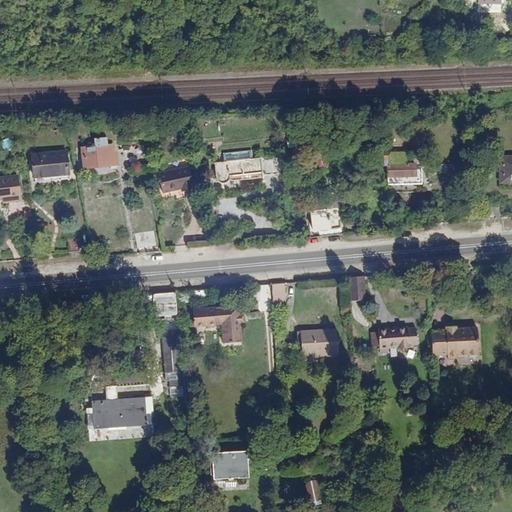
[(288,149),(304,143),(302,137),(286,143),(288,149)]
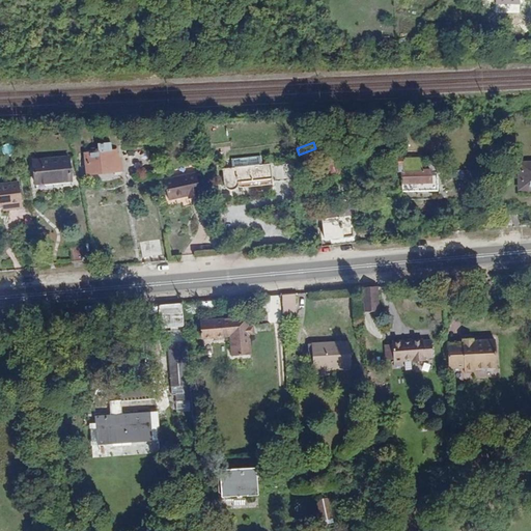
[(115,150),(86,154),(88,174),(114,171),(113,161),(116,161),(115,150)]
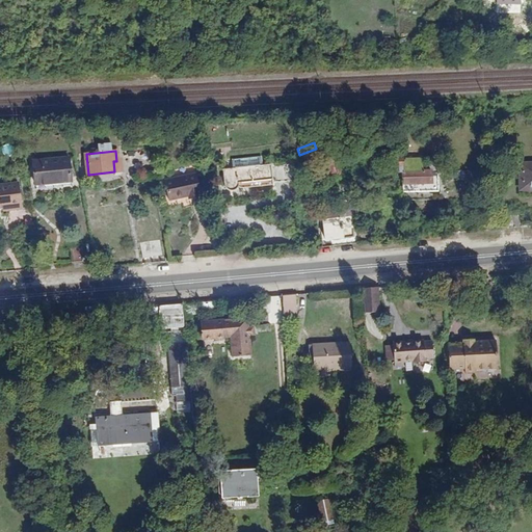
[(402,191),(425,191),(425,188),(436,187),(436,171),(419,171),(419,160),(401,160),(401,153),(393,153),(393,174),(401,174),(402,191)]
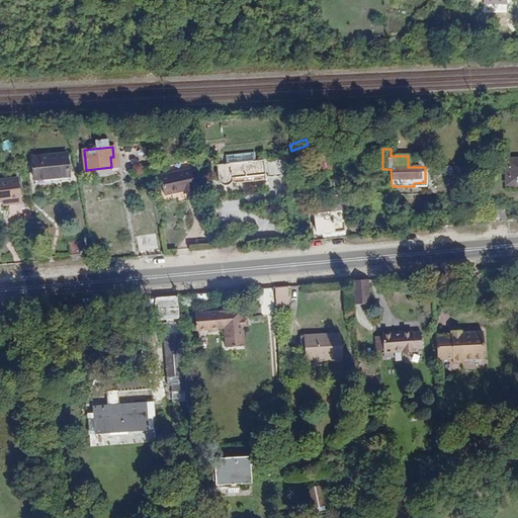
[(31,157),(33,179),(70,177),(68,154),(31,157)]
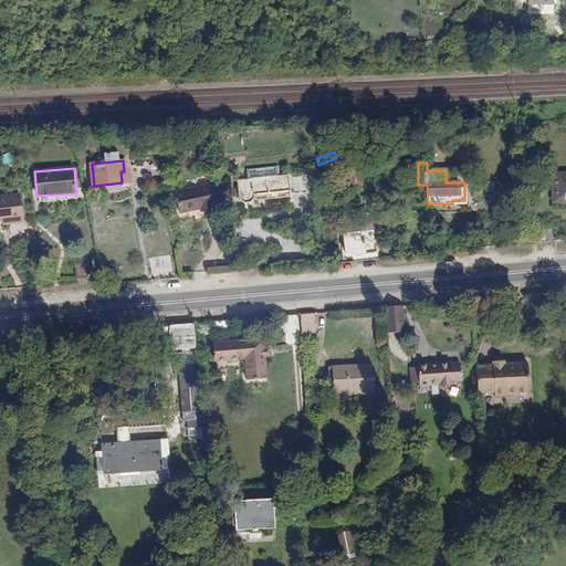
[(253,198),(253,195),(290,190),(287,173),(253,177),(253,175),(247,176),(247,178),(237,179),(239,199),(242,202),(248,202),(250,201),(251,200),(253,198)]
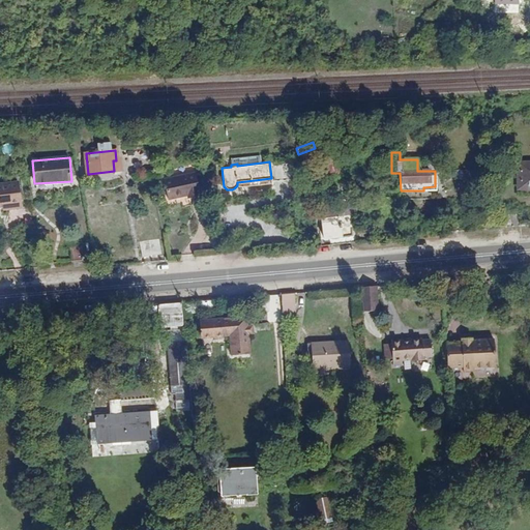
[(294,179),(292,162),(273,163),(275,180),(294,179)]
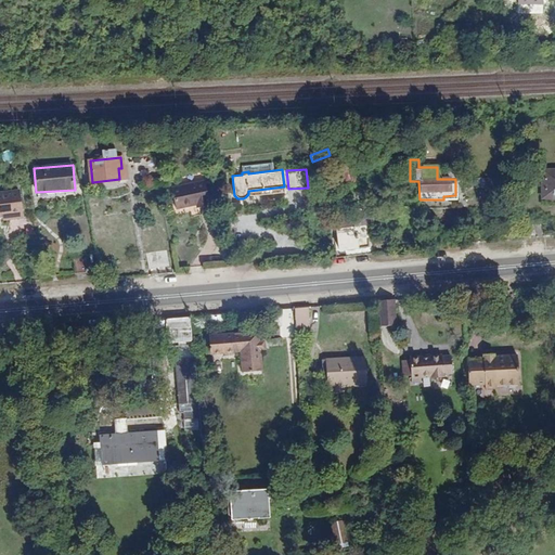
[(554,170),(541,170),(541,199),(554,198),(554,170)]
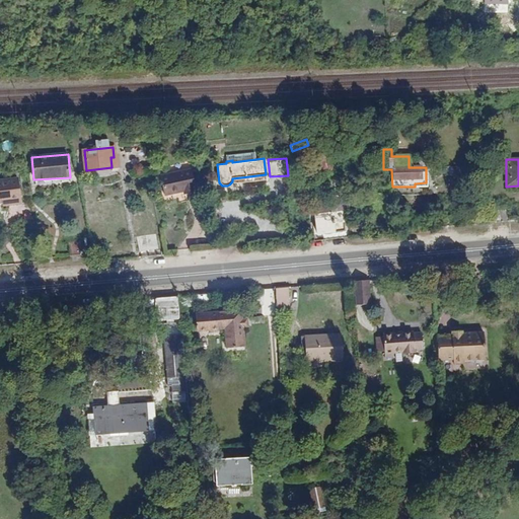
[(160,175),(164,195),(183,190),(184,194),(195,192),(194,188),(196,188),(192,168),(160,175)]
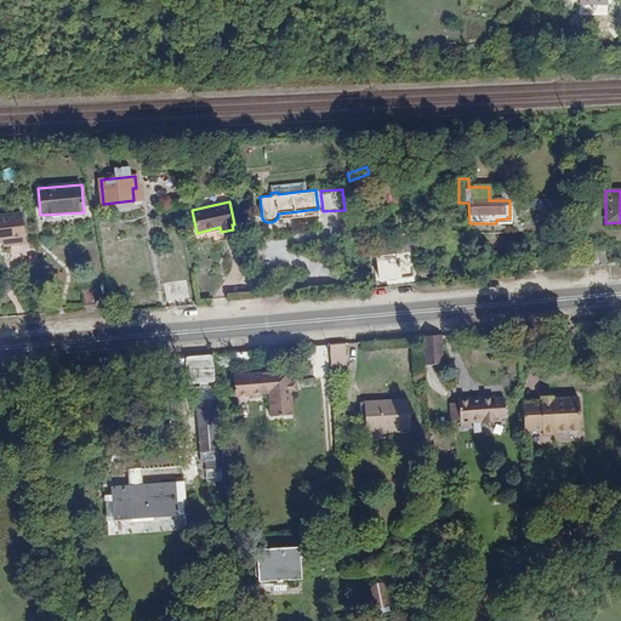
[(26,243),(21,212),(0,215),(0,241),(9,240),(10,245),(26,243)]
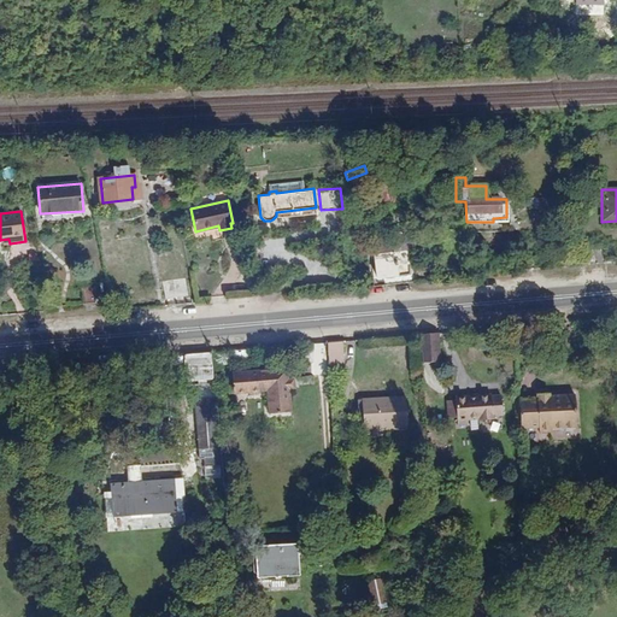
[(374,254),(376,278),(410,275),(407,259),(416,258),(412,231),(391,235),(393,252),(374,254)]
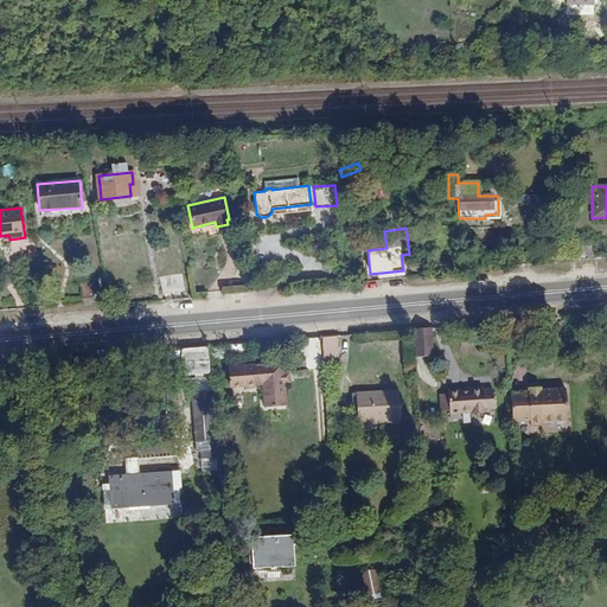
[(582,243),(583,261),(596,259),(595,242),(582,243)]
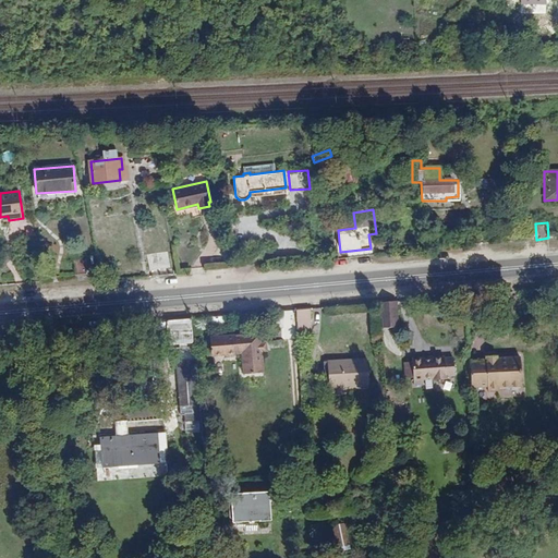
[(477,244),(492,243),(490,228),(476,229),(477,244)]
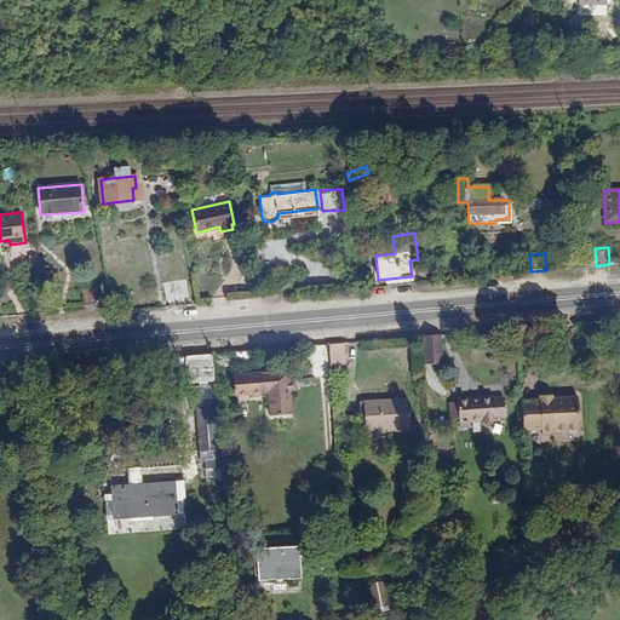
[(164,283),(166,300),(188,297),(185,280),(164,283)]
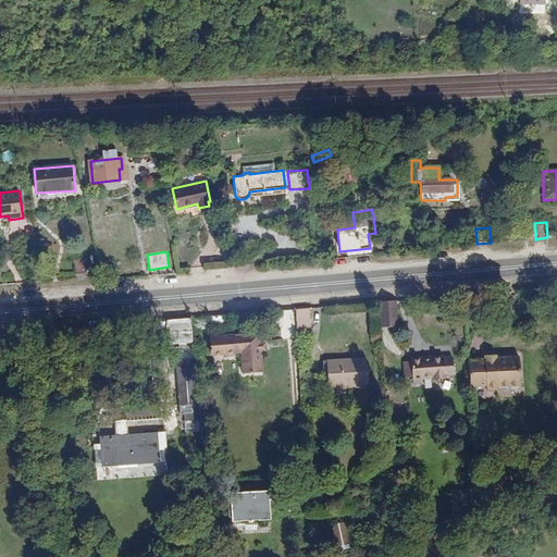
[(88,259),(74,260),(75,274),(89,273),(88,259)]
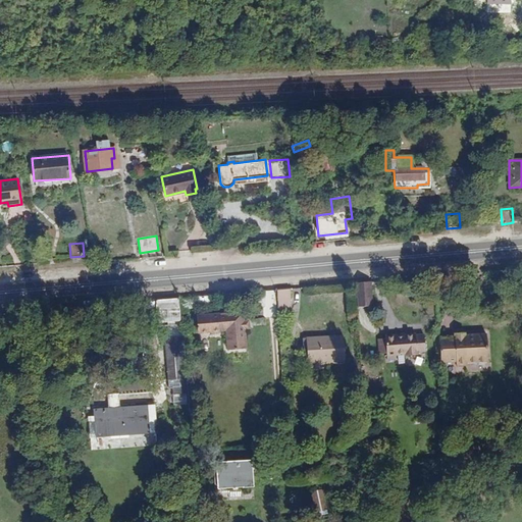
[(488,281),(497,280),(497,271),(488,271),(488,281)]
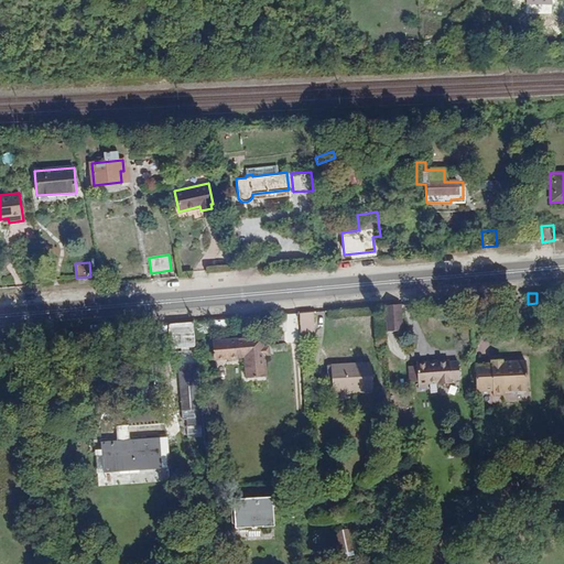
[(383,305),(384,328),(400,327),(398,304),(383,305)]
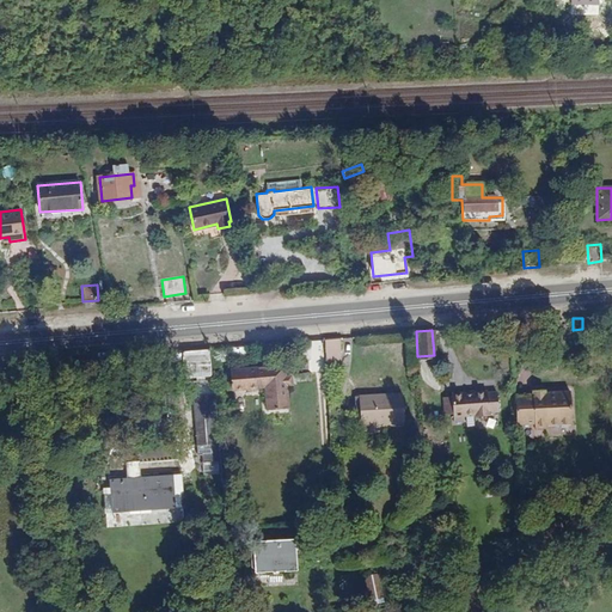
[(325,352),(337,352),(336,338),(325,340),(325,352)]
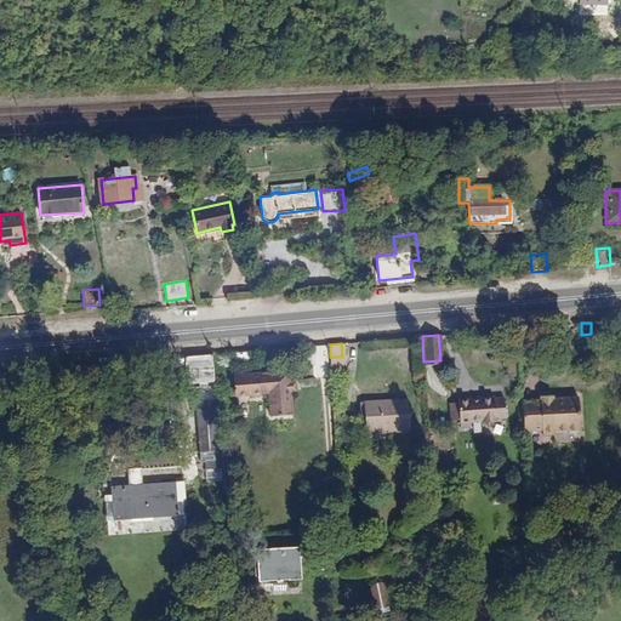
[(215,354),(216,366),(240,365),(239,352),(215,354)]
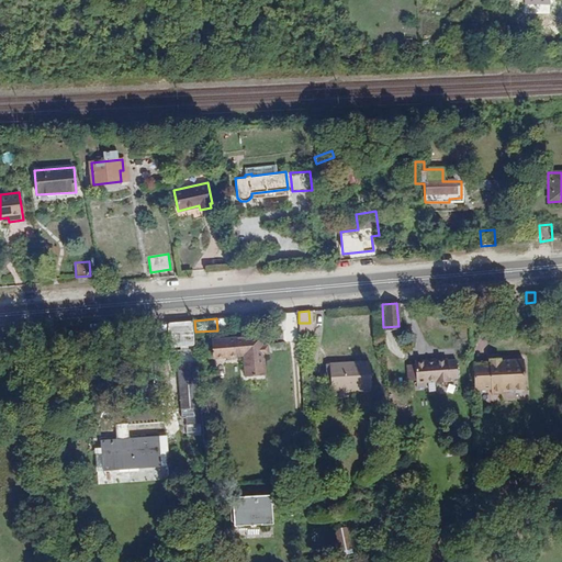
[(194,343),(193,324),(190,321),(169,323),(167,326),(169,345),(171,347),(192,346),(194,343)]
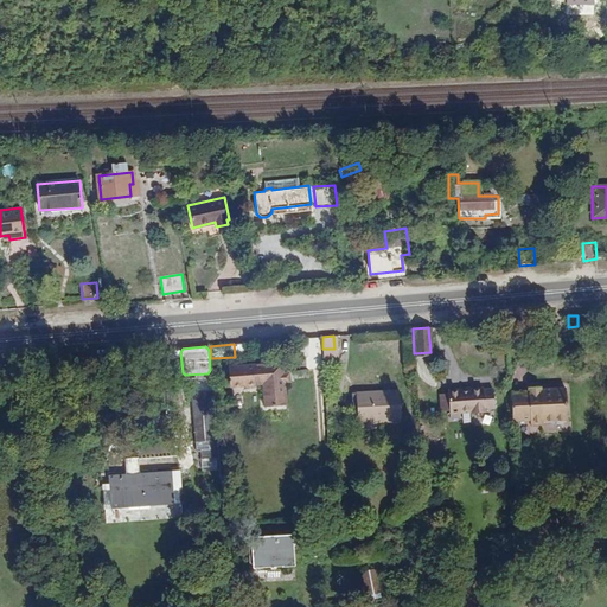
[(336,364),(334,349),(323,349),(324,365),(336,364)]
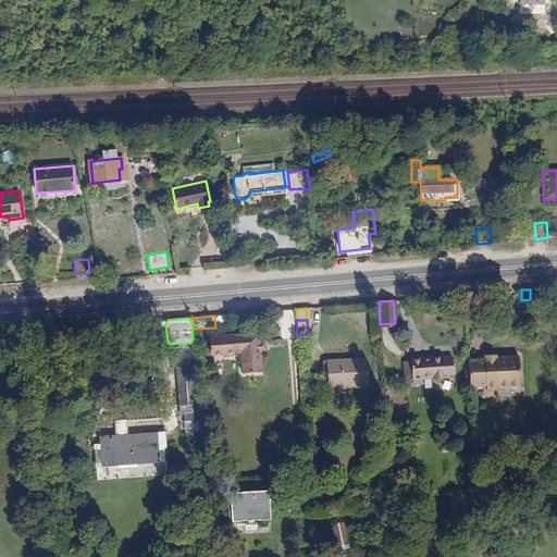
[(260,373),(257,334),(212,337),(213,355),(235,354),(237,375),(260,373)]
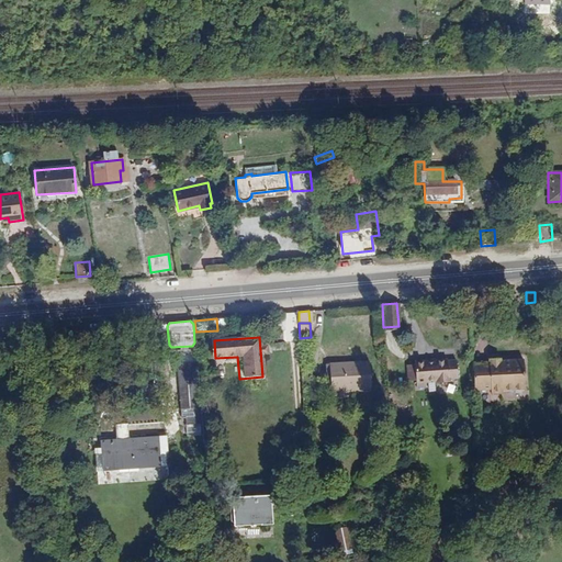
[(179,361),(194,361),(194,349),(179,349),(179,361)]
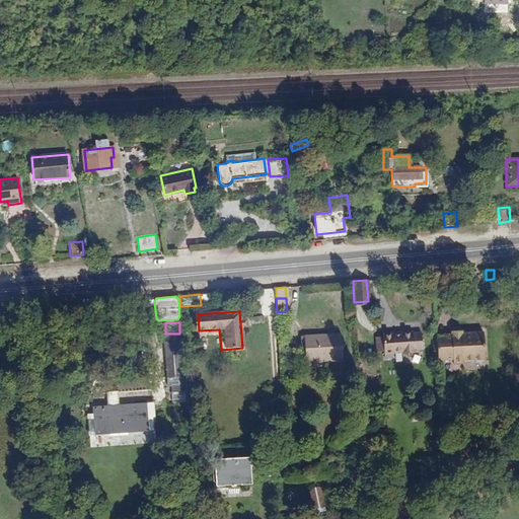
[(486,330),(438,330),(438,361),(486,361),(486,330)]
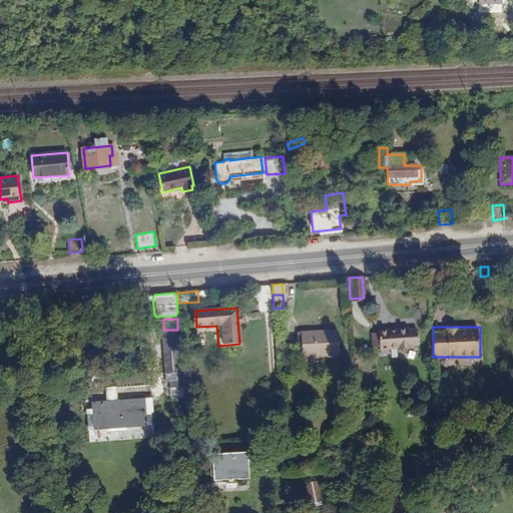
[(379,331),(379,333),(380,347),(380,353),(389,353),(388,348),(398,347),(398,350),(410,349),(409,345),(418,344),(416,329),(408,330),(408,328),(379,331)]
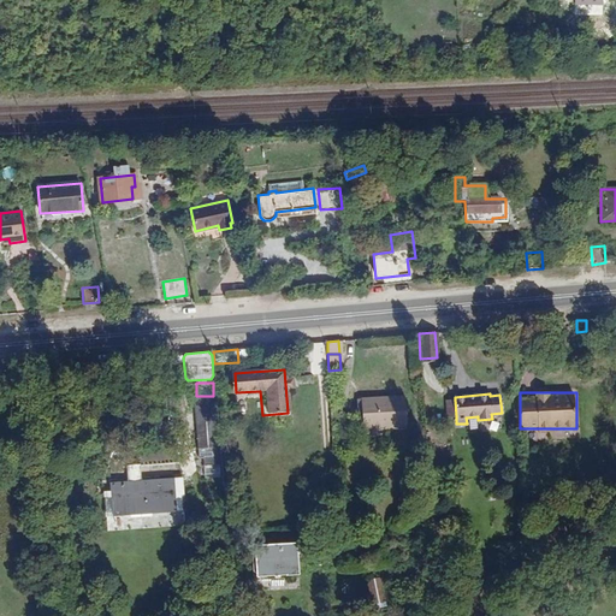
[(407,426),(404,395),(361,398),(363,425),(385,424),(385,427),(407,426)]
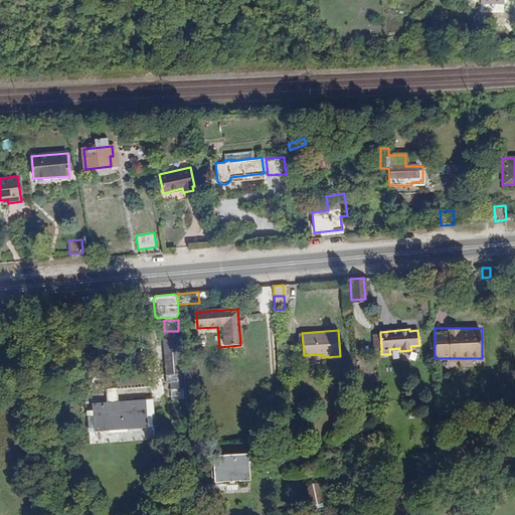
[(170,382),(171,388),(184,388),(180,331),(162,333),(165,375),(177,374),(177,381),(170,382)]
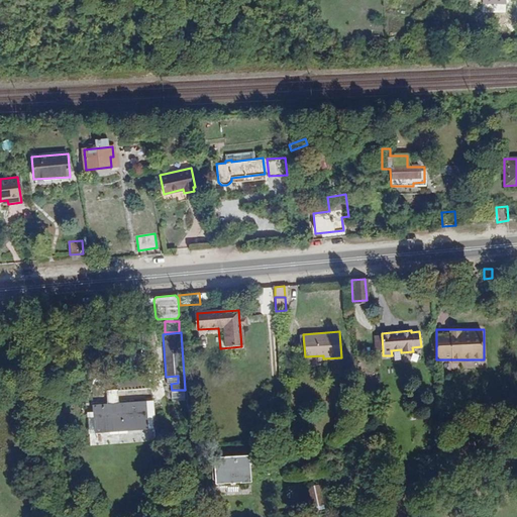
[(186,400),(185,390),(172,390),(172,401),(186,400)]
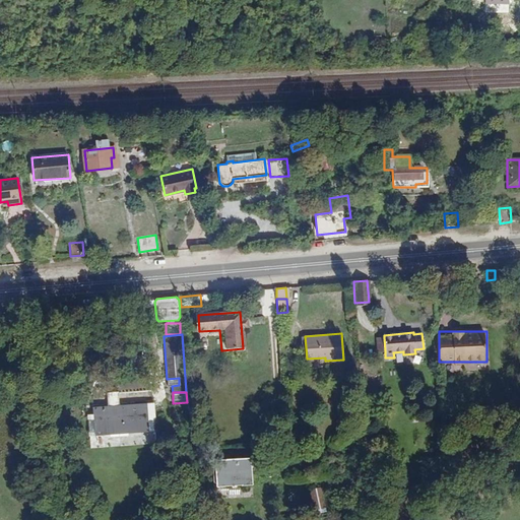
[(99,419),(100,434),(147,431),(146,405),(94,409),(95,420),(99,419)]
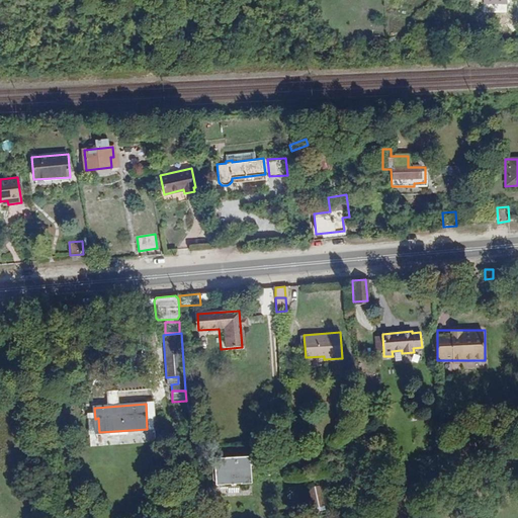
[(213,457),(214,481),(249,480),(249,455),(213,457)]
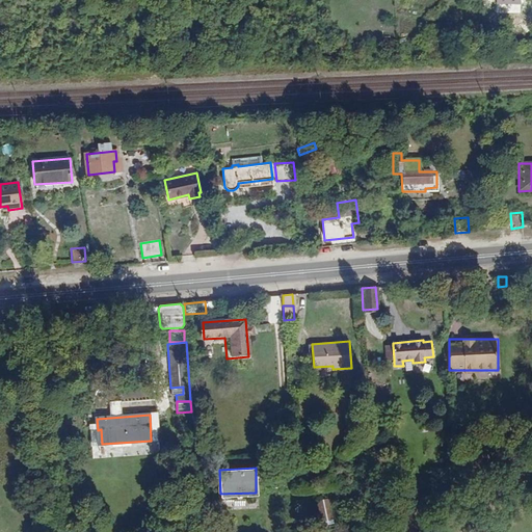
[(333,521),(328,499),(317,501),(321,523),(333,521)]
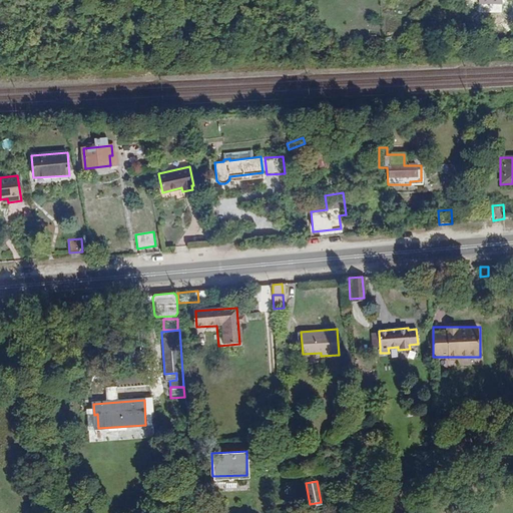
[(310,504),(312,512),(317,512),(323,512),(321,502),(310,504)]
